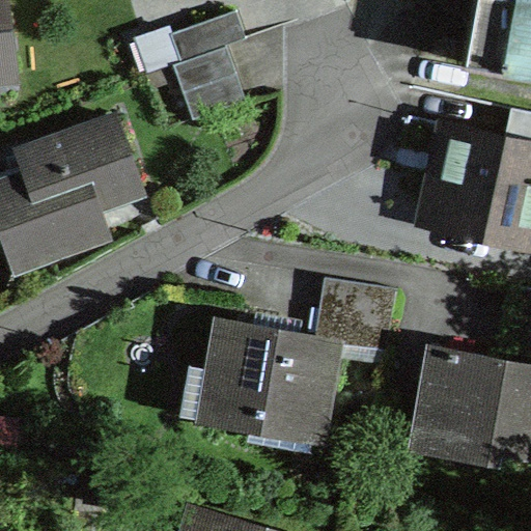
[(0,0),(0,65),(14,64),(4,0),(0,0)]
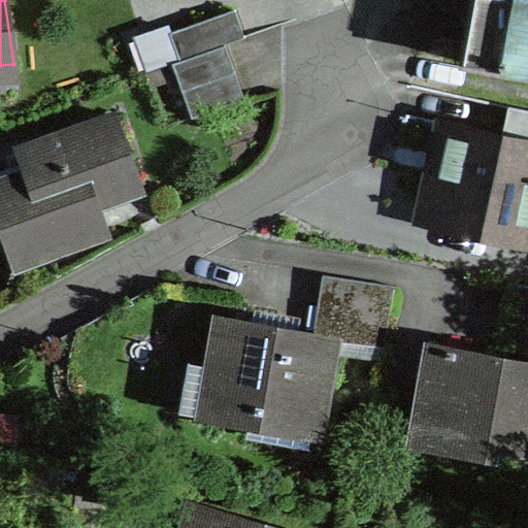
[(527,0),(473,0),(460,71),(527,84),(527,0)]
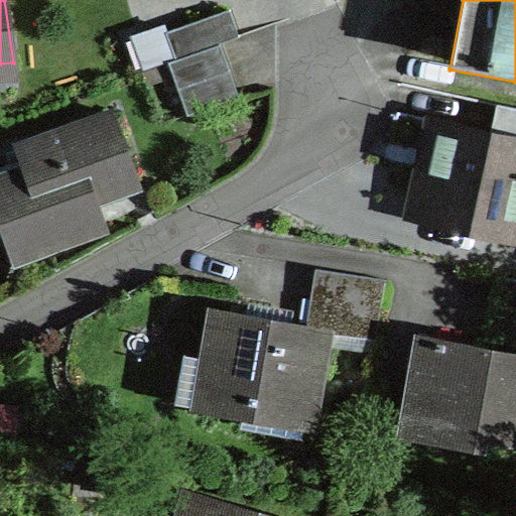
[(175,57),(220,42),(239,35),(230,8),(166,30),(175,57)]
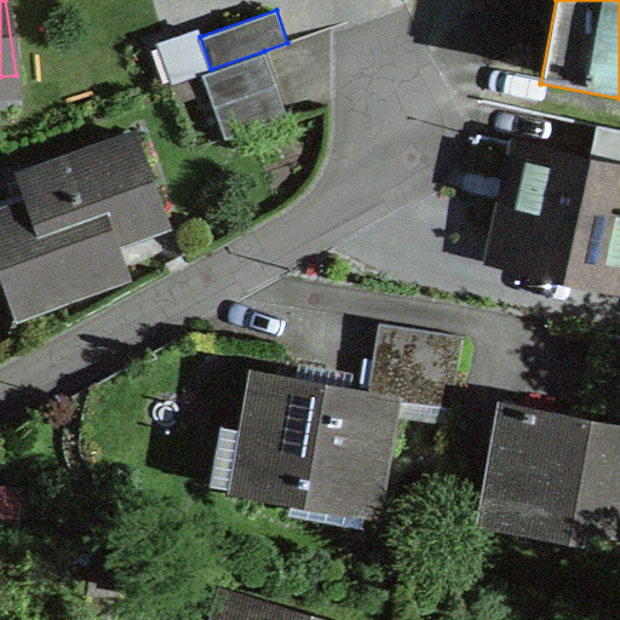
[(264,51),(211,69),(202,73),(225,137),(287,115),(264,51)]
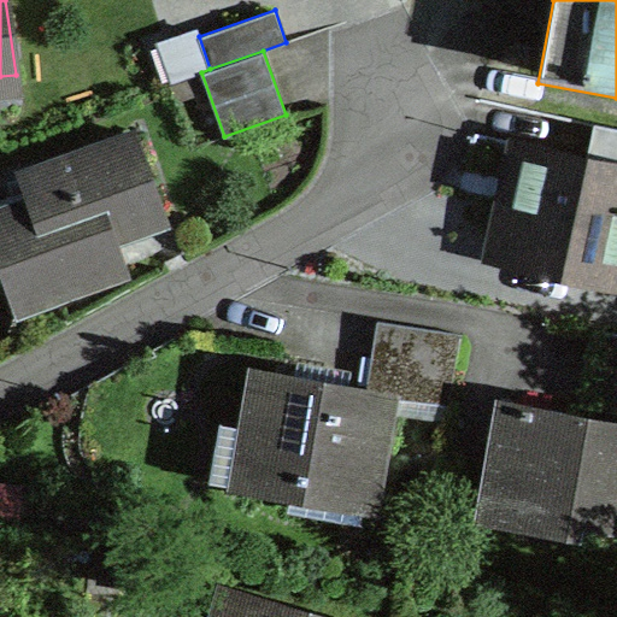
[(588,158),(517,142),(493,251),(616,278),(616,127),(597,122),(588,158)]
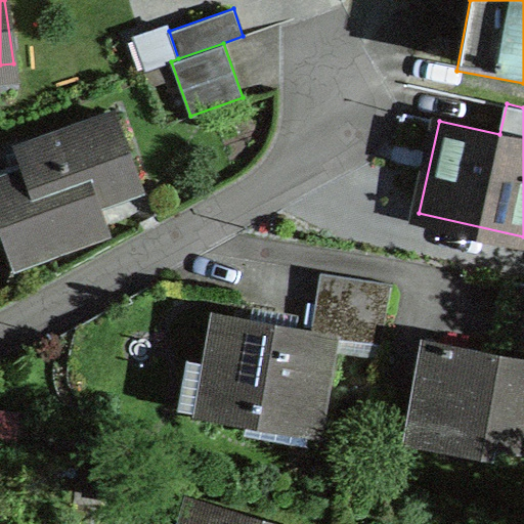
[(60,247),(50,219),(142,186),(116,114),(17,148),(26,171),(0,179),(0,222),(14,263),(60,247)]
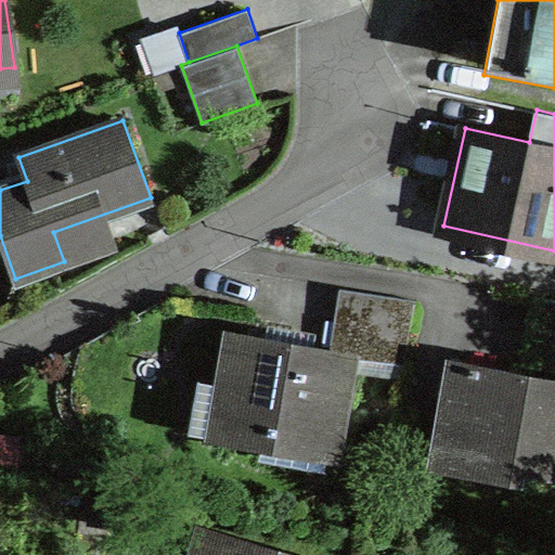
[(330,349),(233,332),(215,436),(332,457),(350,355),(403,363),(414,299),(339,288),(330,349)]
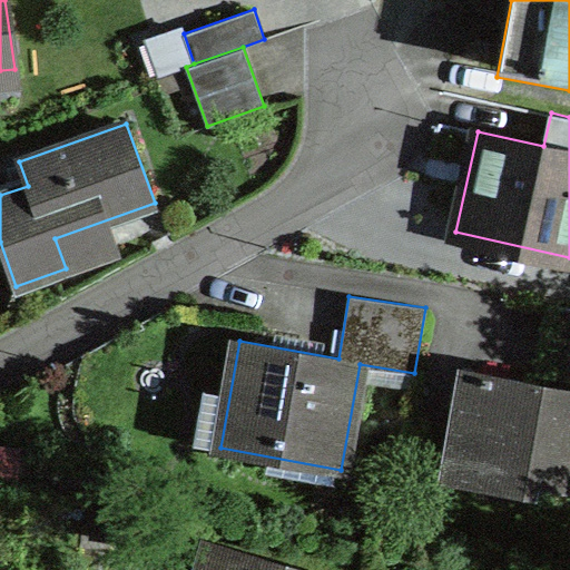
[(460,403),(446,478),(482,483),(487,457),(530,464),(527,478),(569,484),(569,307),(557,305),(542,383),(482,372),(477,405),(460,403)]
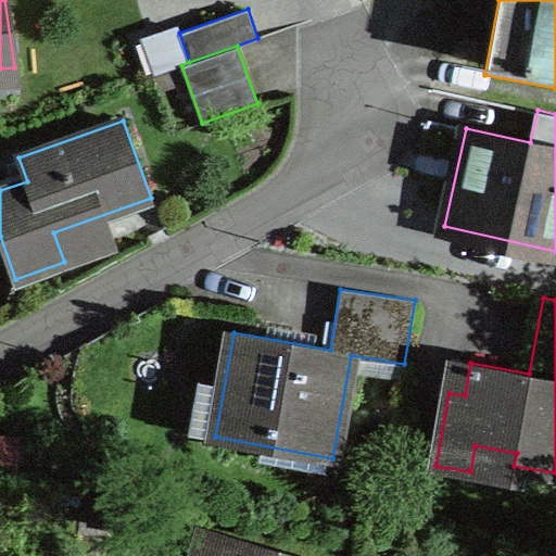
[(0,432),(0,460),(17,463),(20,434),(0,432)]
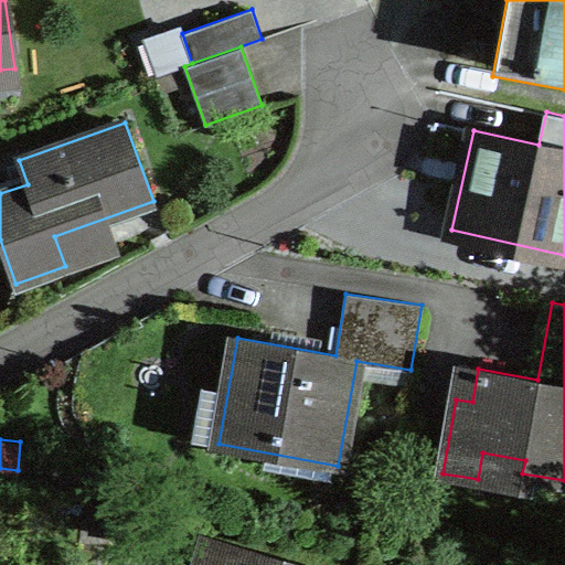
[(294,564),(268,557),(265,564),(240,564),(177,546),(171,564),(294,564)]
